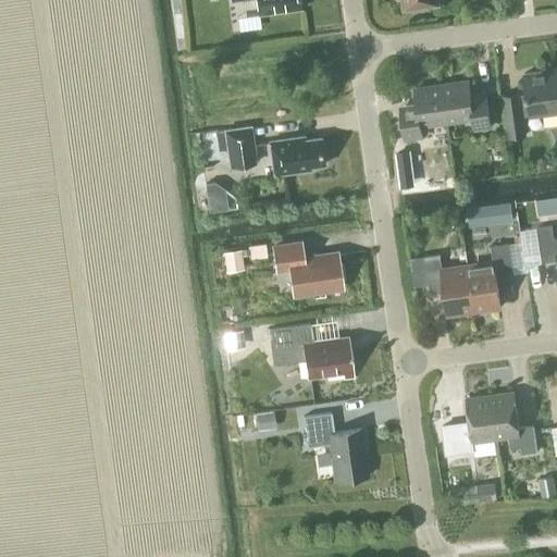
[(298,0),(255,0),(258,14),(300,8),(298,0)]
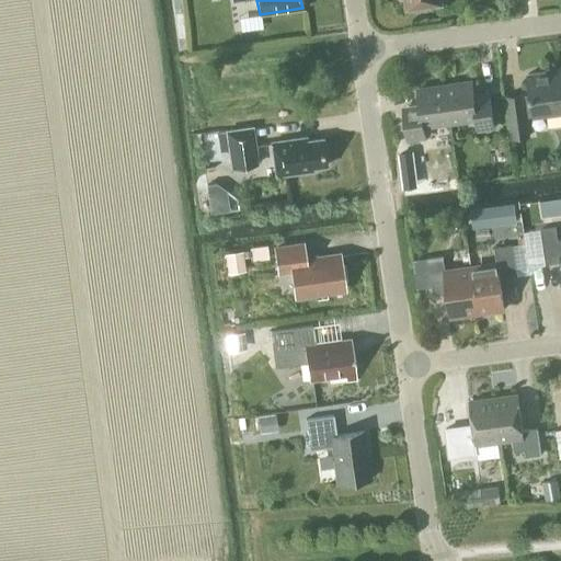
[(441,4),(439,0),(402,0),(403,2),(405,2),(407,9),(418,8),(418,10),(430,9),(430,7),(441,4)]
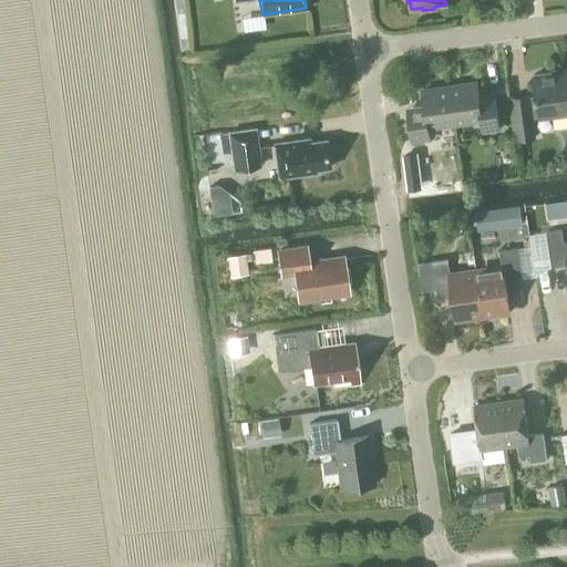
[(528,95),(511,98),(517,140),(534,137),(532,119),(538,119),(566,114),(566,101),(564,74),(553,75),(553,72),(533,75),(535,96),(528,96),(528,95)]
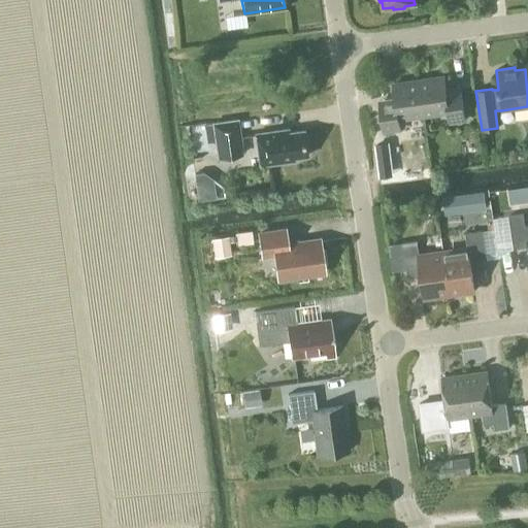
[(418,80),(423,116),(448,112),(449,123),(463,121),(460,94),(447,96),(443,77),(418,80)]
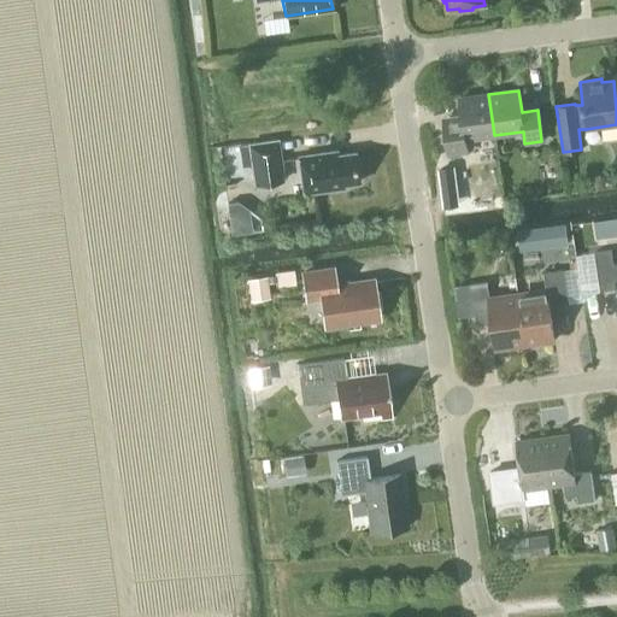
[(465,139),(494,135),(488,94),(458,99),(462,121),(442,123),(447,154),(468,152),(465,139)]
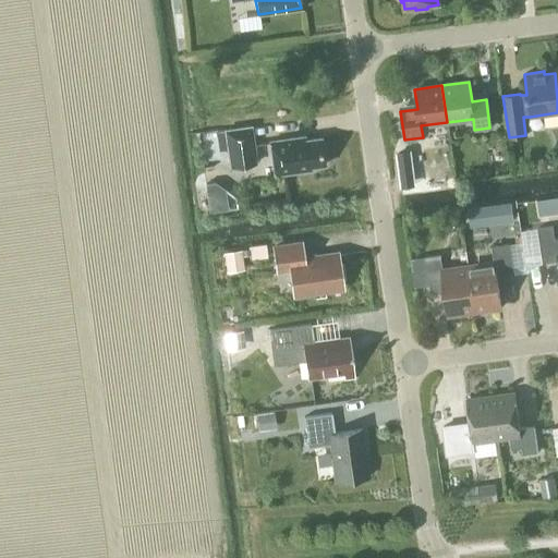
[(223,130),(229,169),(256,165),(252,125),(223,130)]
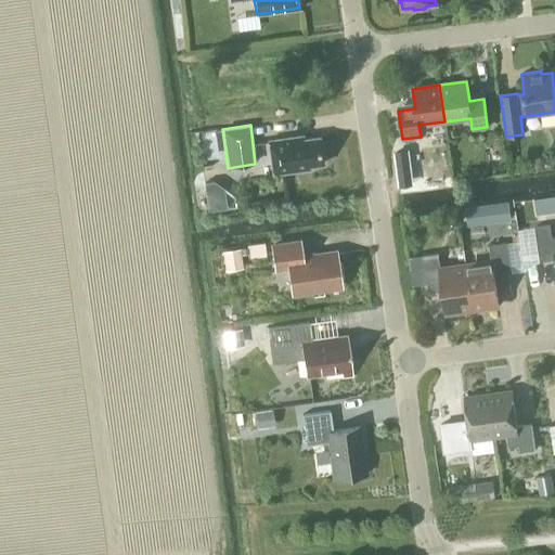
[(322,164),(318,137),(302,139),(302,136),(268,141),(272,175),(309,169),(309,166),(322,164)]
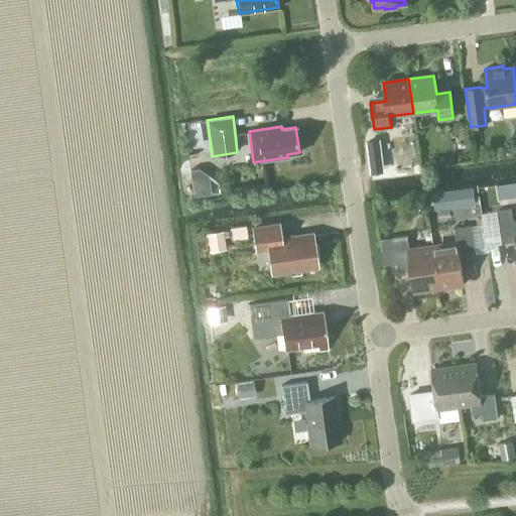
[(386,159),(384,140),(372,142),(374,161),(386,159)]
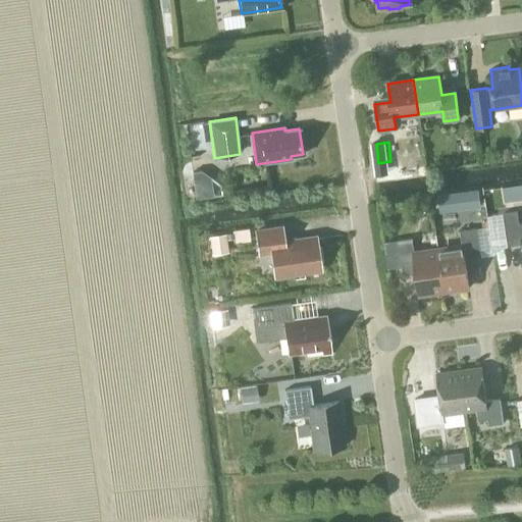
[(484,201),(482,189),(464,191),(466,203),(484,201)]
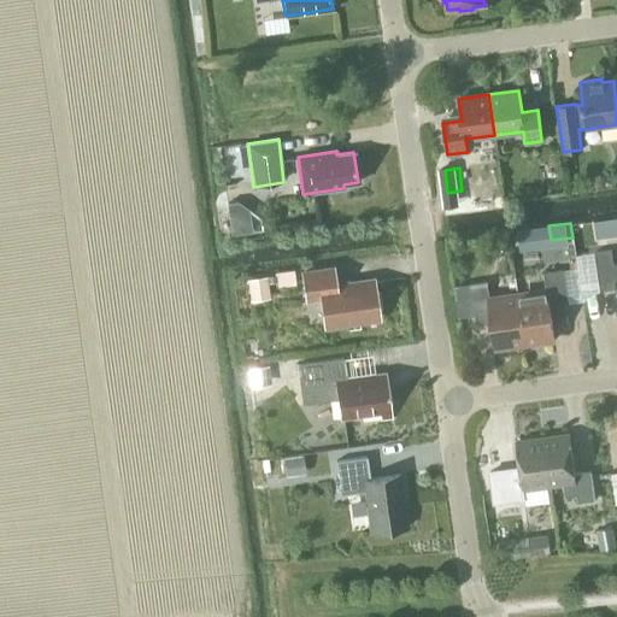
[(611,251),(594,253),(599,291),(616,288),(616,298),(616,264),(612,265),(611,251)]
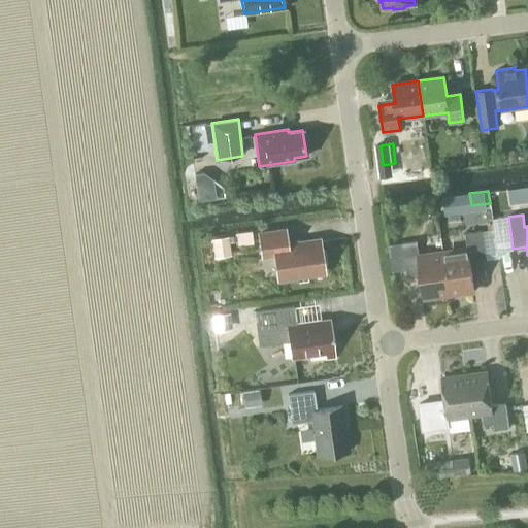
[(322,271),(317,240),(286,245),(284,230),(258,234),(262,256),(275,254),(278,277),(322,271)]
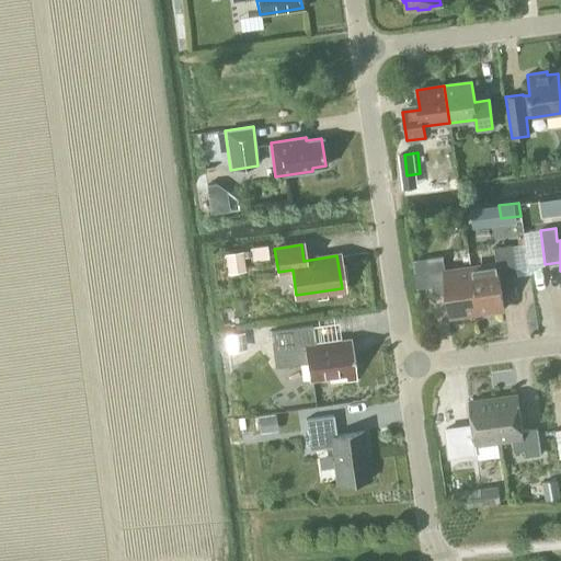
[(268,260),(266,245),(251,247),(252,261),(268,260)]
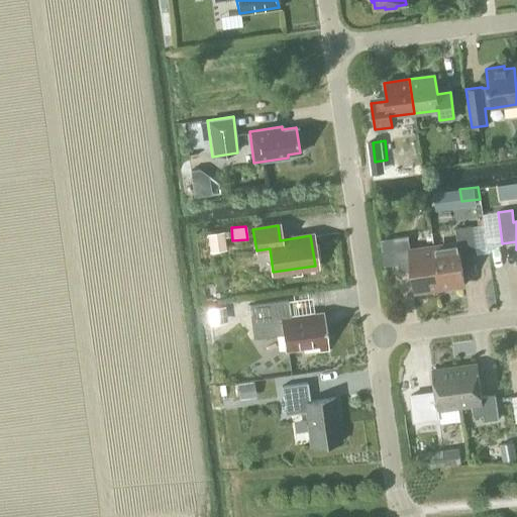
[(459,256),(476,254),(472,226),(454,228),(456,242),(433,246),(439,289),(463,285),(459,256)]
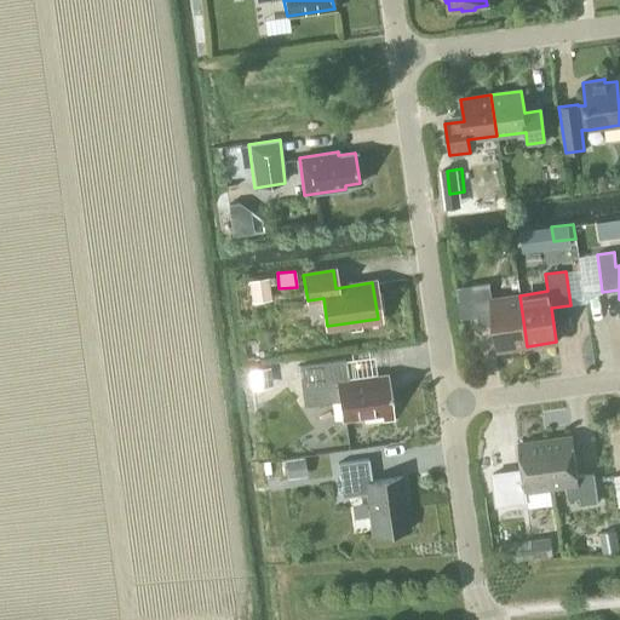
[(271,300),(268,277),(248,280),(252,303),(271,300)]
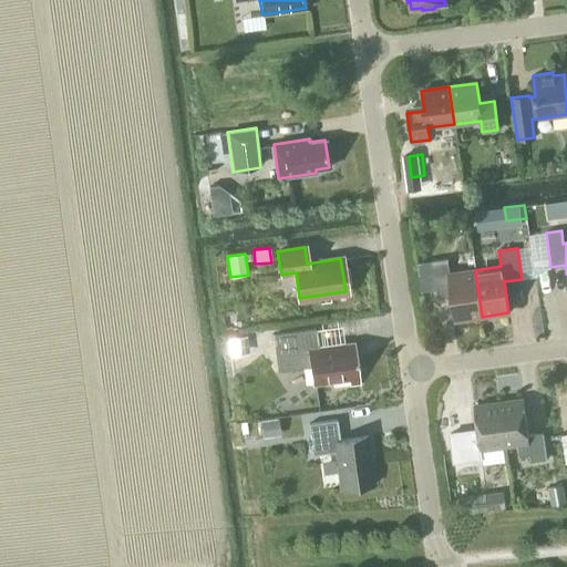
[(482,317),(475,270),(449,274),(446,259),(431,261),(435,289),(450,287),(455,320),(482,317)]
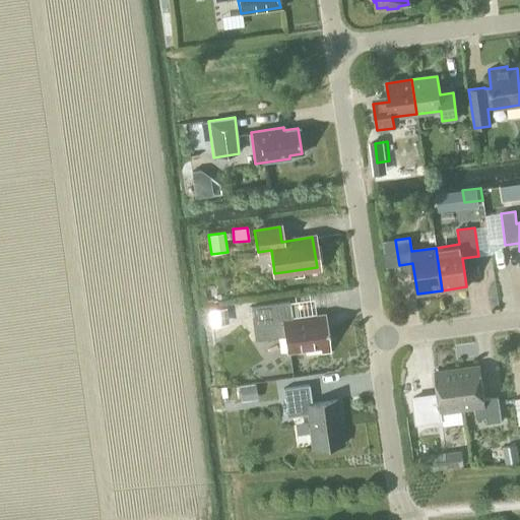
[(329,352),(323,315),(290,319),(288,301),(251,306),(256,340),(284,336),(286,352),(304,349),(305,355),(329,352)]
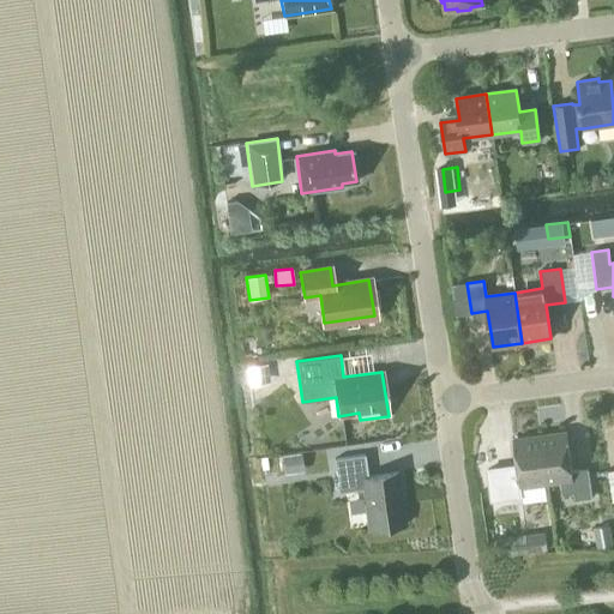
[(270,383),(268,362),(246,366),(250,386),(270,383)]
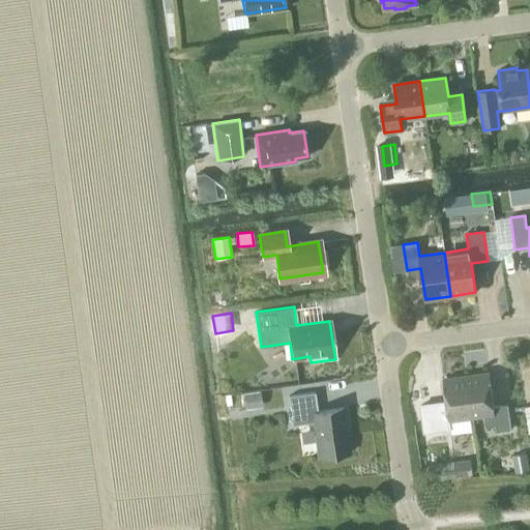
[(496,432),(510,430),(507,405),(493,407),(488,373),(466,376),(471,417),(483,415),(484,427),(495,425),(496,432)]
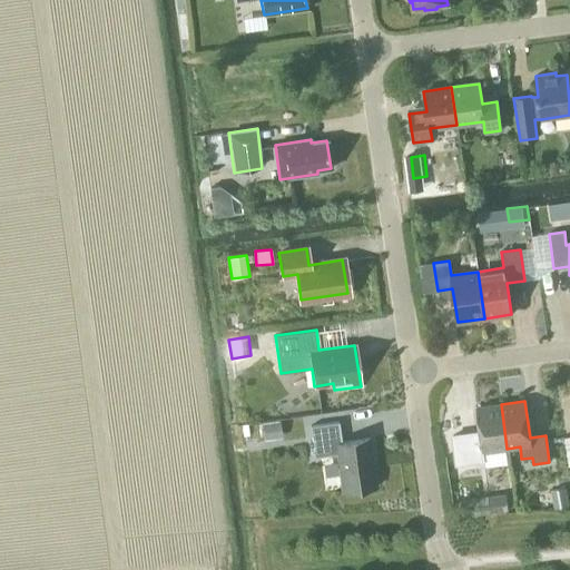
[(482,452),(507,449),(501,404),(477,409),(482,452)]
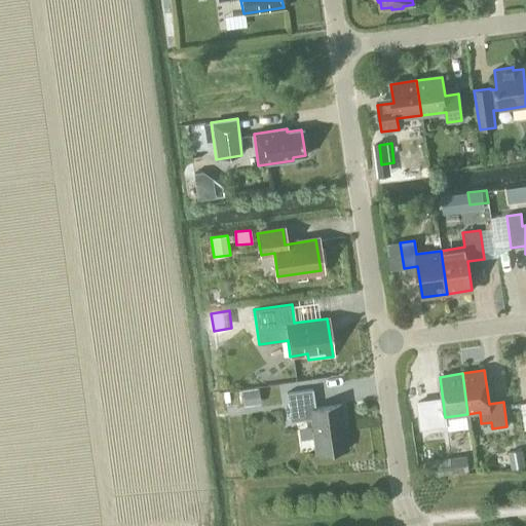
[(261,404),(258,387),(241,390),(243,406),(261,404)]
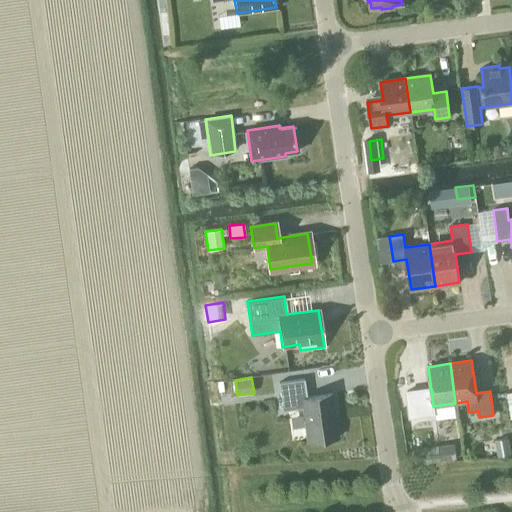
[(307,441),(337,437),(331,394),(306,397),(303,379),(278,383),(282,410),(302,407),(307,441)]
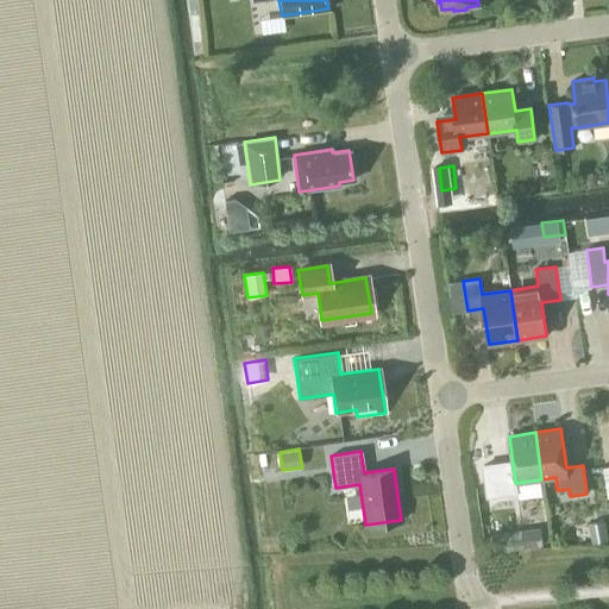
[(607,541),(604,521),(588,523),(591,544),(607,541)]
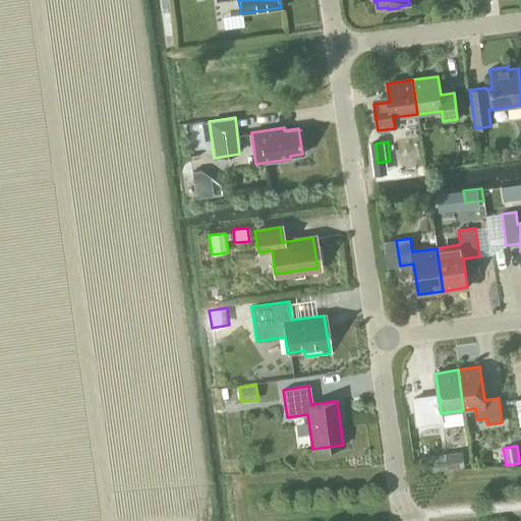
[(465,467),(463,452),(446,454),(448,469),(465,467)]
